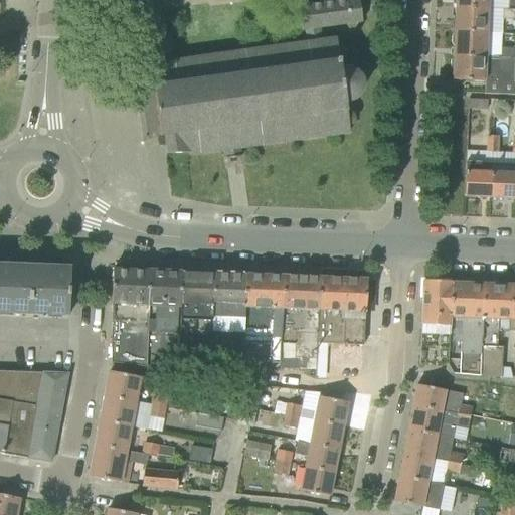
[(336,40),(322,42),(320,28),(362,22),(358,0),(352,0),(299,7),(304,44),(183,61),(167,63),(166,54),(171,48),(170,39),(163,34),(155,36),(150,42),(151,50),(157,55),(158,64),(155,65),(158,88),(153,88),(160,138),(164,137),(167,154),(188,154),(189,156),(224,151),(225,160),(240,158),(239,150),(350,135),(349,127),(350,127),(352,125),(355,122),(355,119),(355,116),(353,114),(350,112),(347,111),(346,103),(349,103),(351,102),(353,101),(355,100),(356,99),(358,98),(359,96),(360,94),(361,92),(361,91),(362,89),(362,88),(362,86),(362,83),(361,81),(361,79),(360,78),(359,76),(358,75),(356,73),(354,71),(350,70),(347,69),(345,69),(343,69),(340,70),(336,40)]
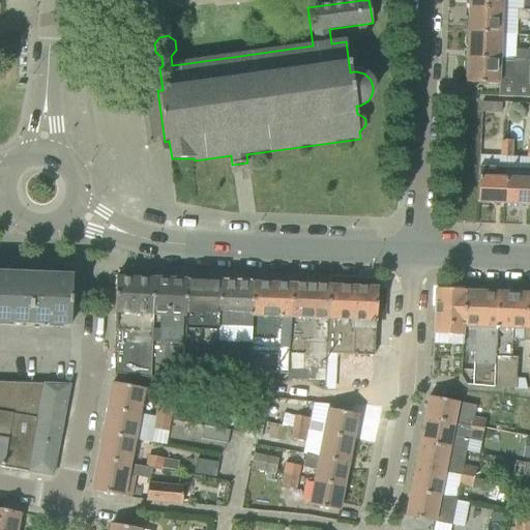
[(469,0),(469,8),(502,10),(502,0),(469,0)]
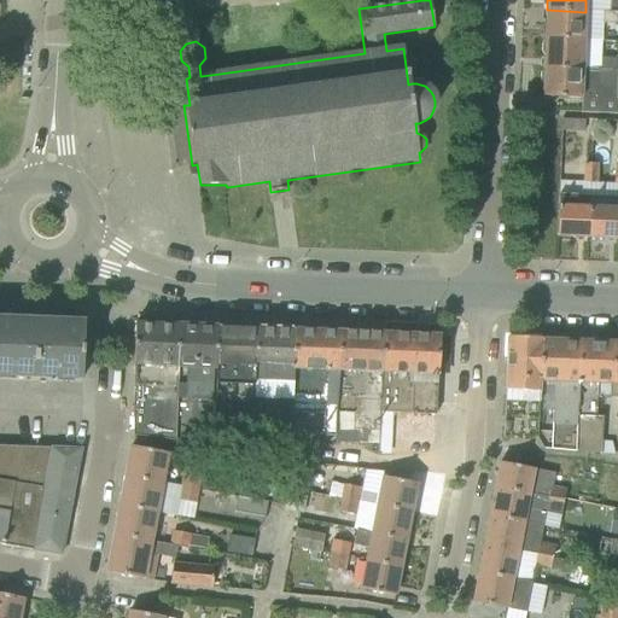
[(584,39),(586,12),(547,10),(546,22),(543,24),(543,33),(546,36),(584,39)]
